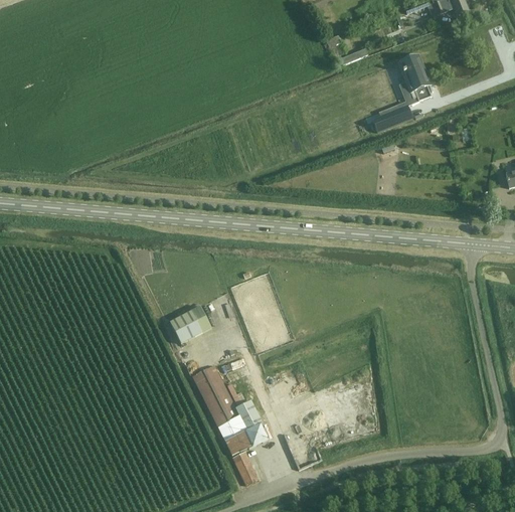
[(421,0),(413,3),(415,9),(427,5),(432,16),(438,14),(454,7),(457,15),(468,10),(464,0),(421,0)]
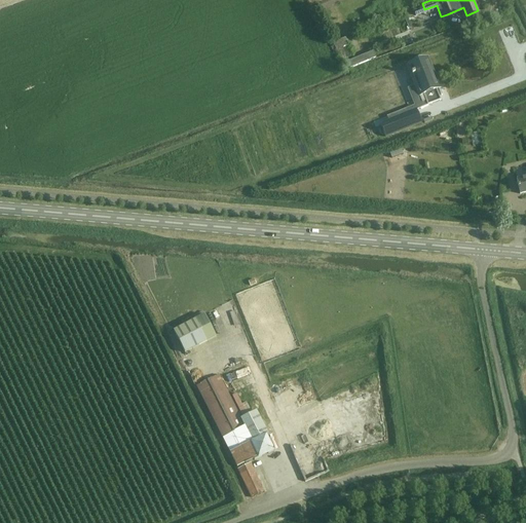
[(419,19),(425,15),(421,8),(416,10),(419,19)]
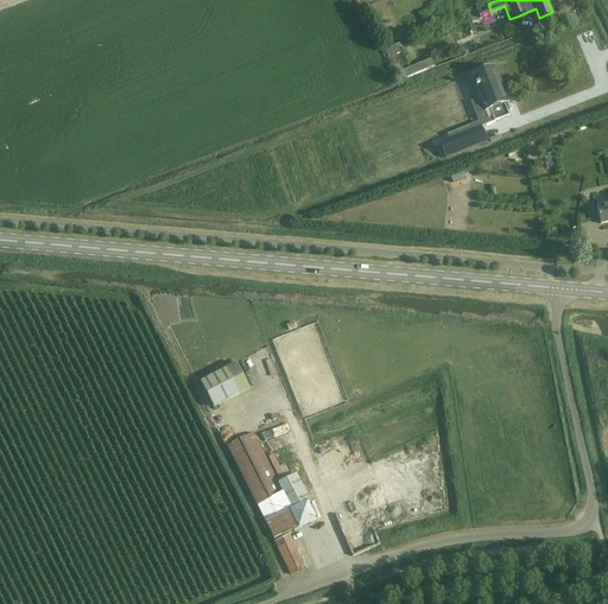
[(400,40),(385,46),(396,67),(409,62),(400,40)]
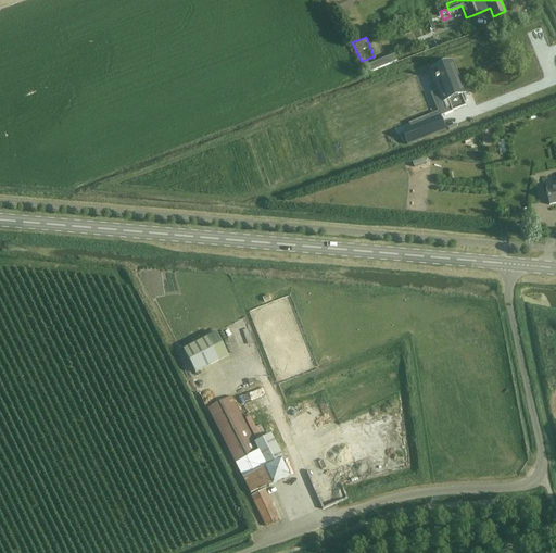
[(393,52),(367,62),(370,68),(396,59),(393,52)]
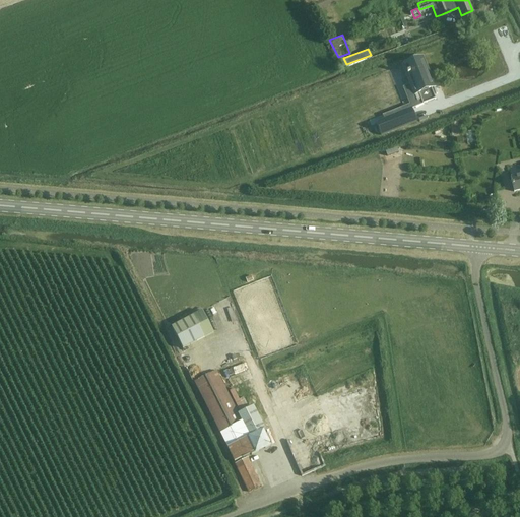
[(419,56),(405,62),(409,71),(406,72),(417,100),(421,98),(418,91),(431,86),(429,80),(432,79),(430,74),(427,75),(419,56)]
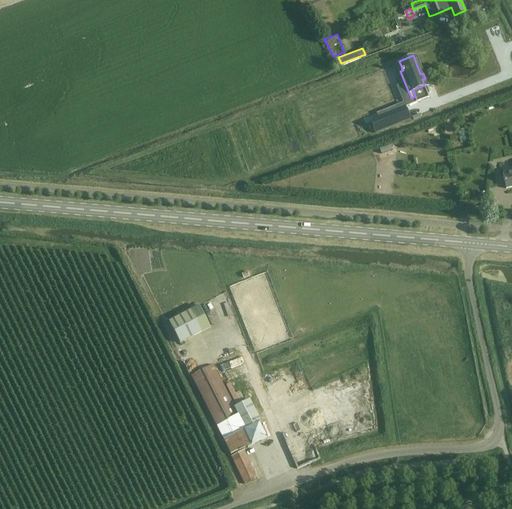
[(405,104),(369,118),(375,131),(410,117),(405,104)]
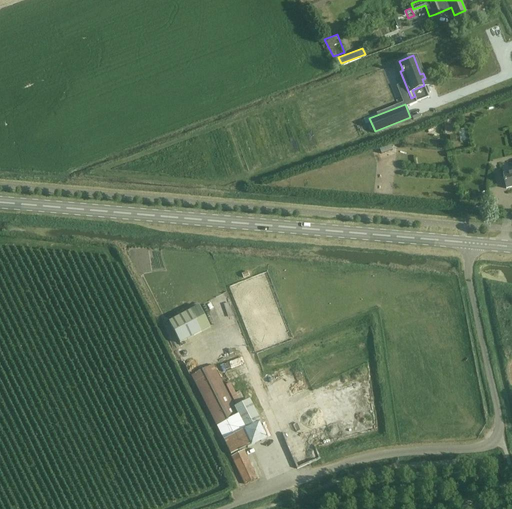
[(391,143),(380,147),(381,152),(392,148),(391,143)]
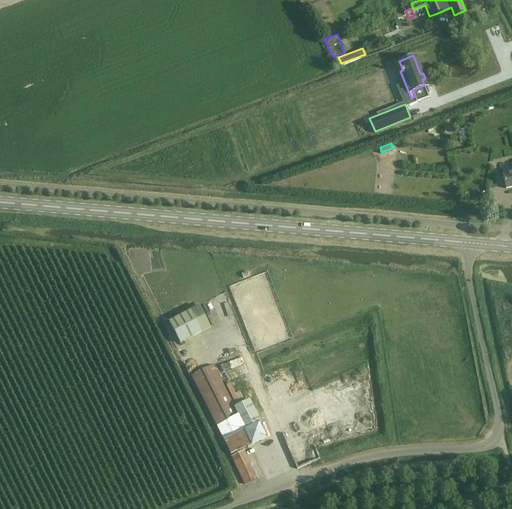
[(511,185),(511,169),(503,172),(506,186),(511,185)]
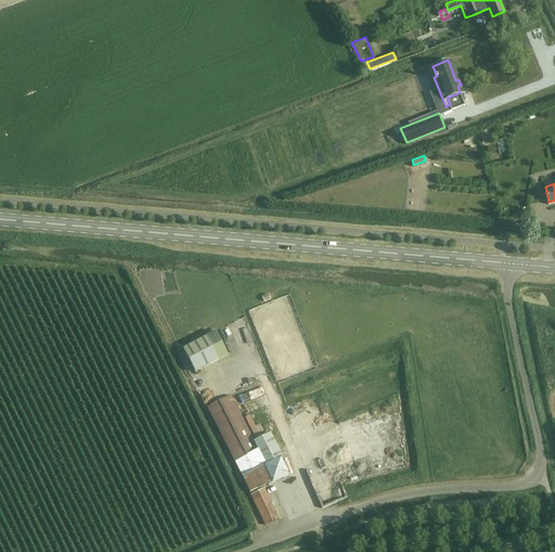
[(195,370),(218,358),(228,352),(216,330),(183,347),(195,370)]
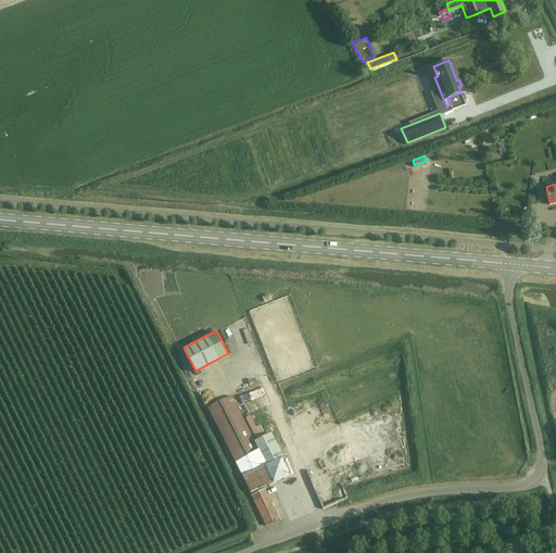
[(231,394),(209,405),(209,407),(266,523),(280,517),(265,484),(289,473),(281,460),(282,456),(269,432),(267,434),(262,423),(256,425),(251,414),(245,417),(257,439),(254,440),(231,394)]
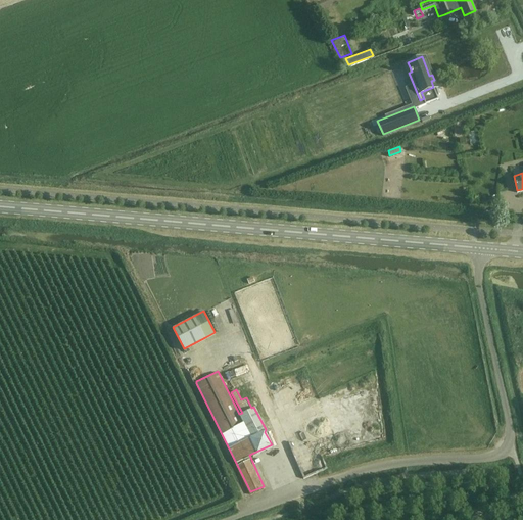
[(292,384),(301,381),(298,374),(289,377),(292,384)]
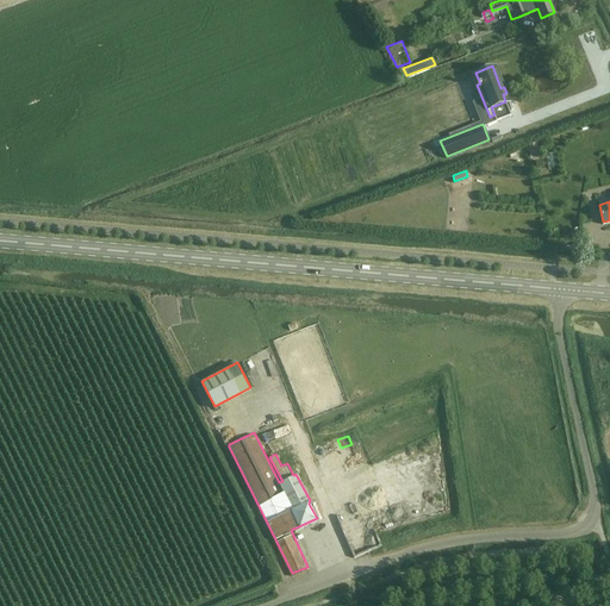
[(371,481),(379,473),(372,466),(363,473),(371,481)]
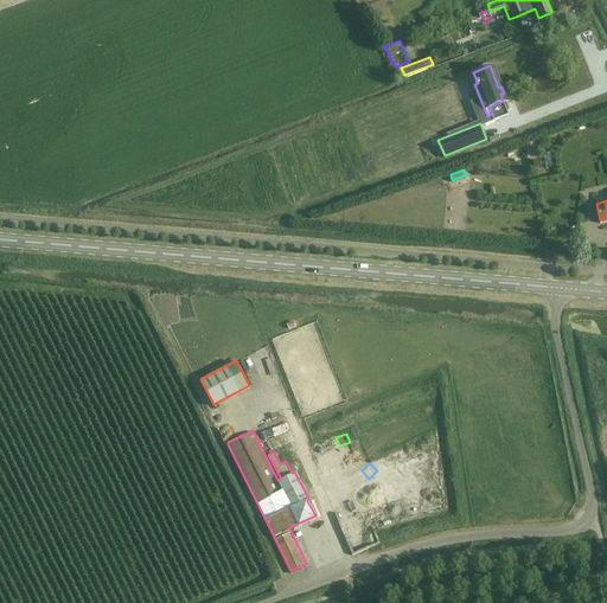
[(427,506),(441,504),(440,496),(426,499),(427,506)]
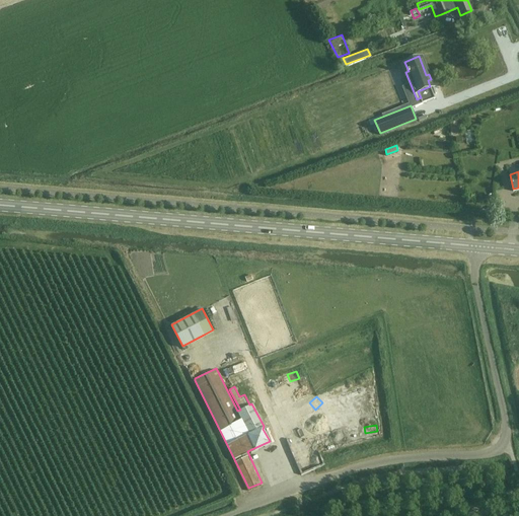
[(317,438),(329,436),(328,430),(316,432),(317,438)]
